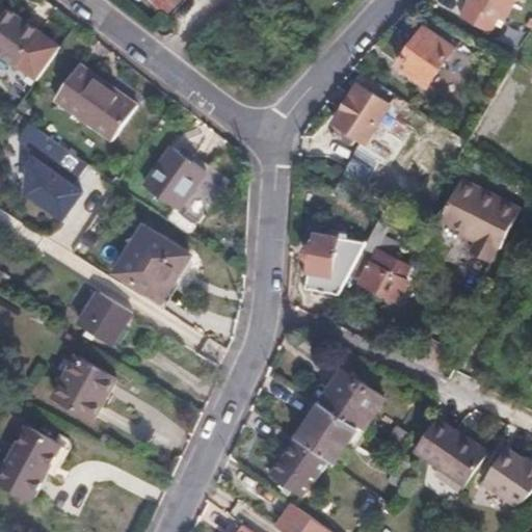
[(516,0),(464,0),(468,2),(461,17),(491,32),(499,19),(506,22),(516,0)]
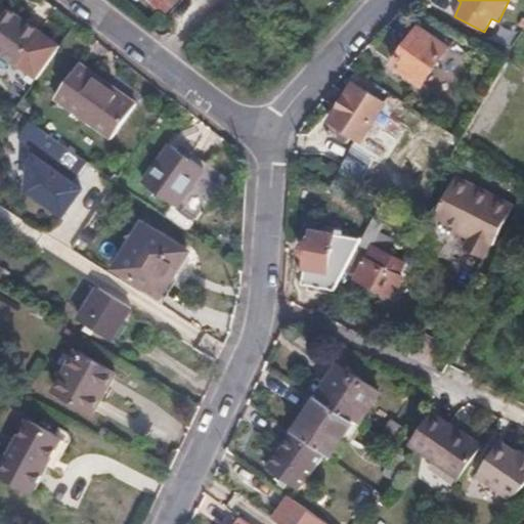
[(58,45),(2,6),(0,9),(0,53),(14,63),(36,79),(58,45)]
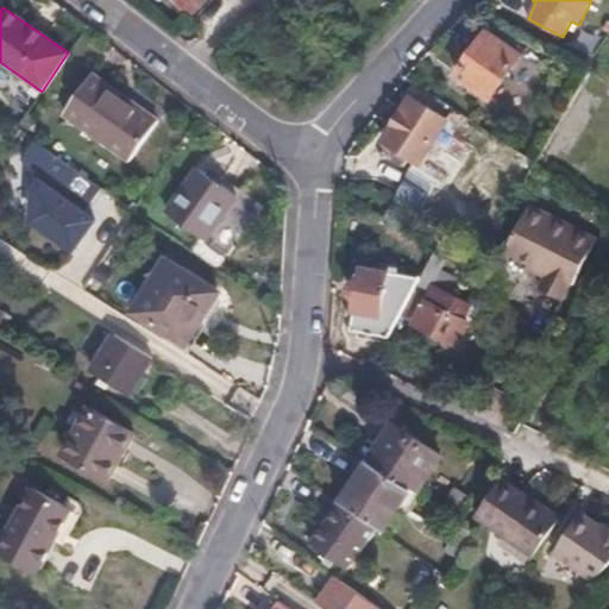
[(520,57),(485,32),(454,74),(488,101),(520,57)]
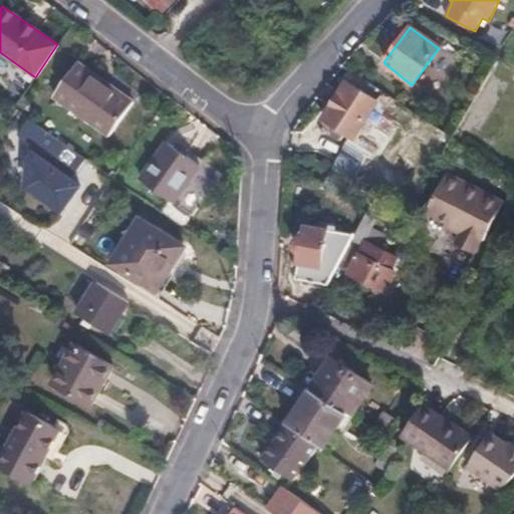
[(14,62),(0,52),(0,56),(12,65),(14,62)]
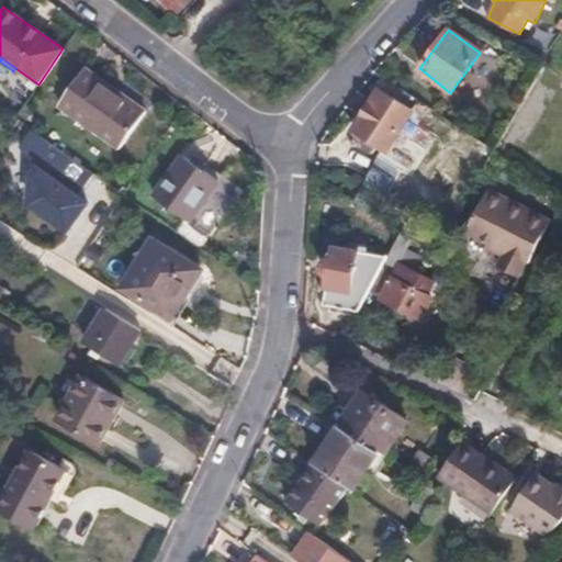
[(145,110),(85,68),(59,103),(120,146),(145,110)]
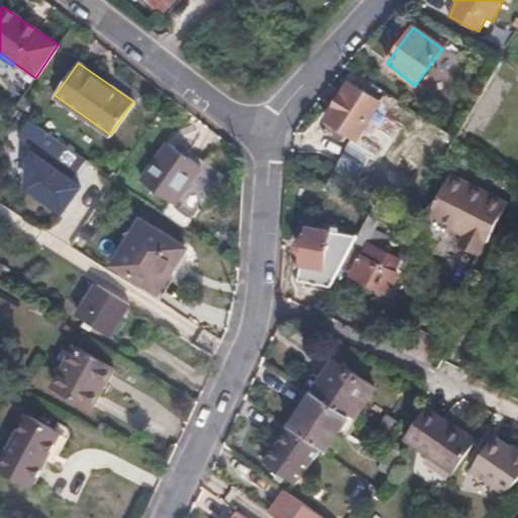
[(402,116),(350,83),(326,120),(376,155),(402,116)]
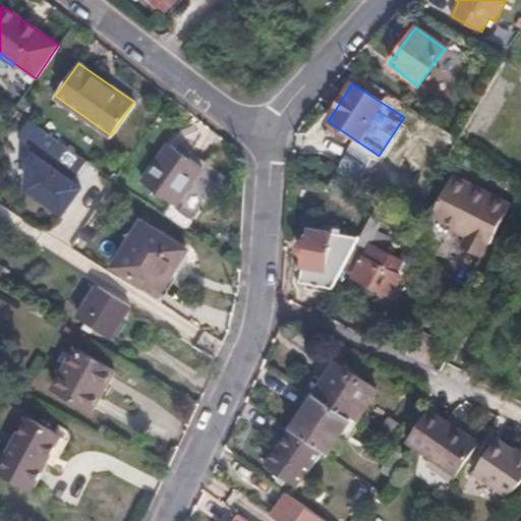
[(87,159),(29,118),(17,133),(38,148),(29,160),(29,187),(63,212),(80,185),(71,179),(87,159)]
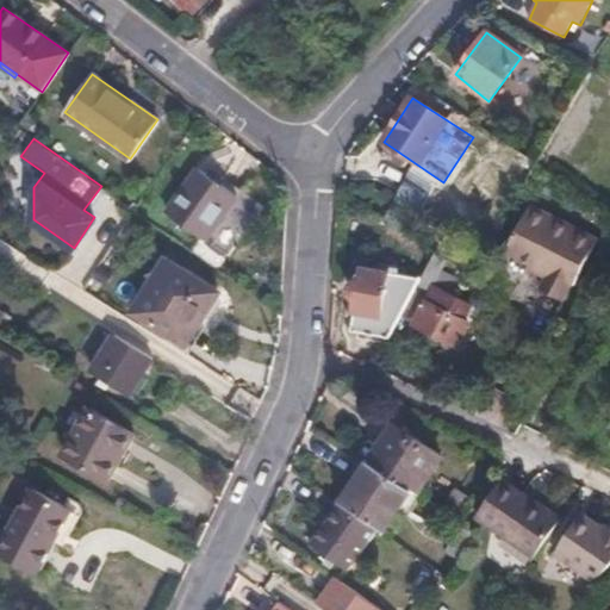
[(237,192),(199,165),(168,210),(205,237),(237,192)]
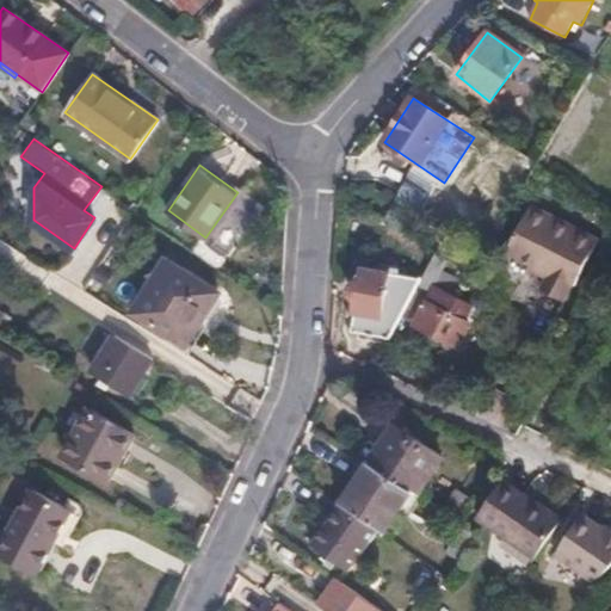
[(425,210),(437,187),(411,174),(399,197),(425,210)]
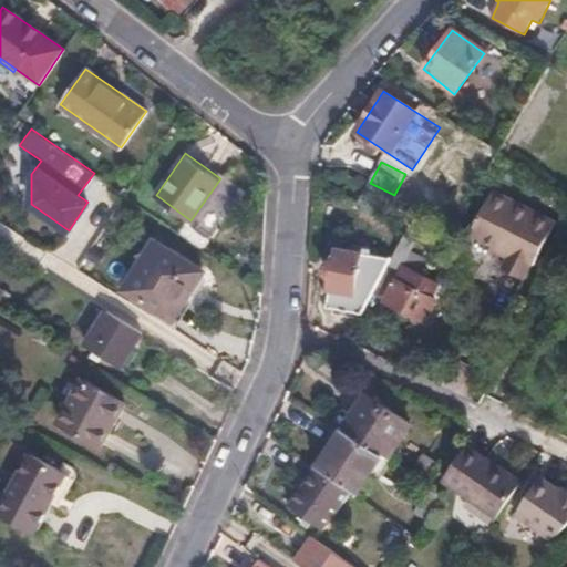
[(493,188),(471,233),(508,253),(497,274),(517,286),(529,264),(533,266),(556,223),(493,188)]
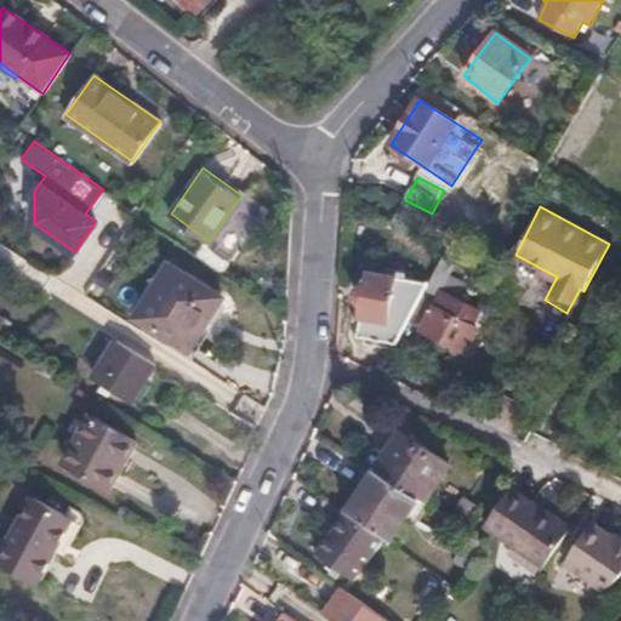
[(457,262),(444,254),(428,284),(426,290),(438,296),(440,291),(457,262)]
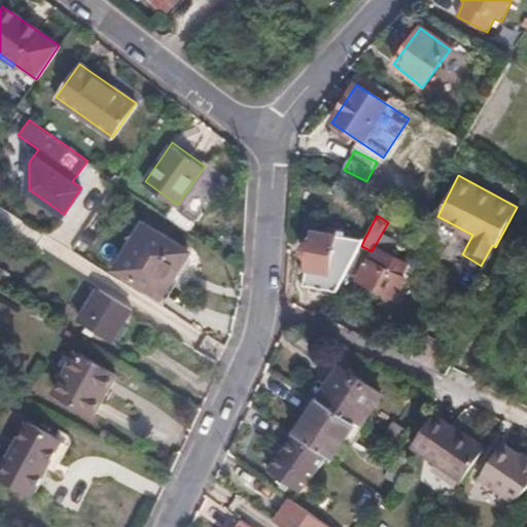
[(189,253),(144,224),(116,269),(162,299),(189,253)]
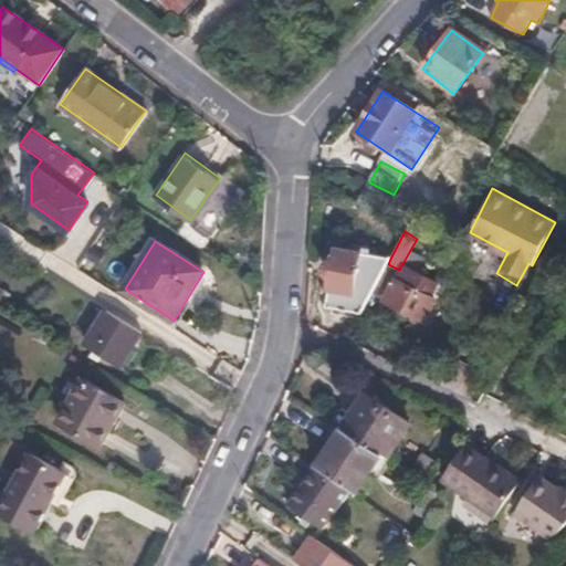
[(388,264),(390,259),(339,250),(336,262),(329,265),(327,272),(328,278),(334,280),(328,307),(363,313),(373,294),(388,264)]
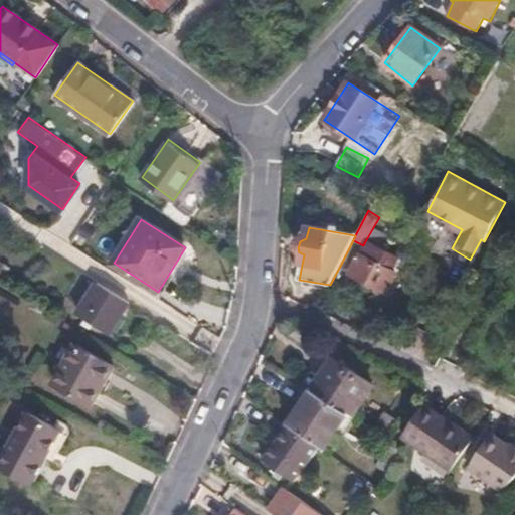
[(394,256),(365,241),(363,245),(353,240),(339,268),(385,292),(394,274),(388,271),(394,256)]
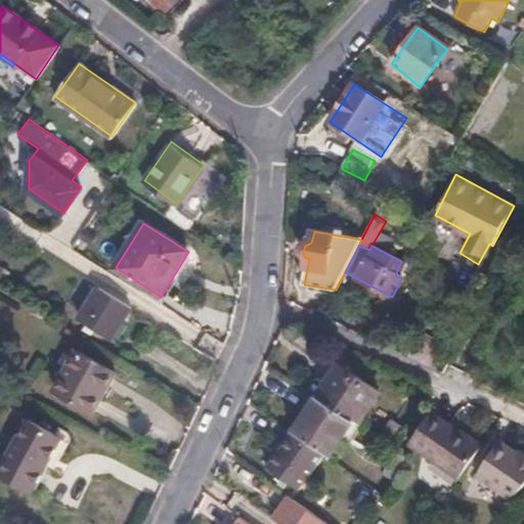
[(114,338),(131,307),(101,289),(99,288),(80,318),(89,323),(97,328),(114,338)]
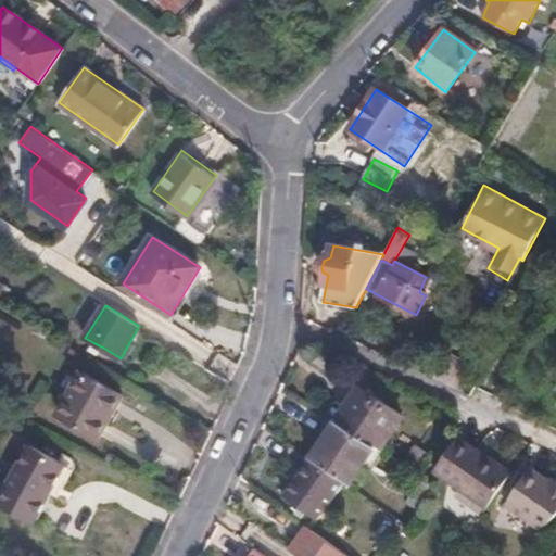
[(99,355),(103,348),(95,343),(89,351),(99,355)]
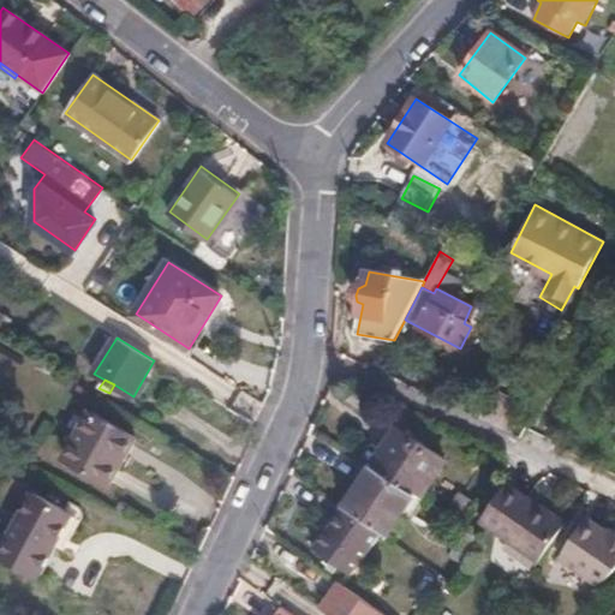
[(91,411),(65,458),(108,483),(135,436),(91,411)]
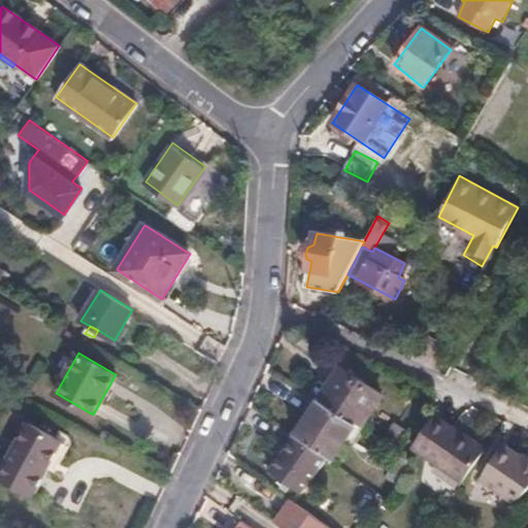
[(322,403),(360,428),(382,396),(340,369),(319,401),(322,403)]
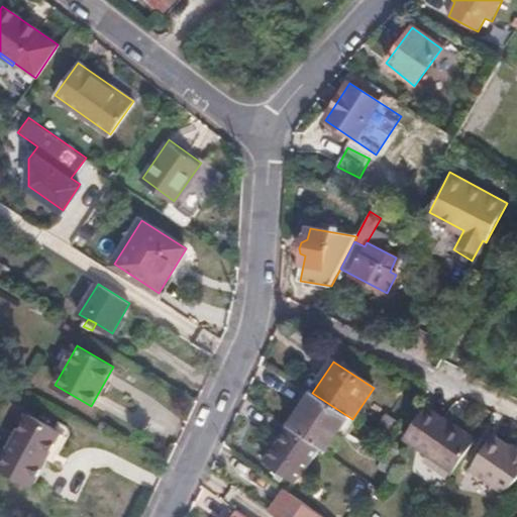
[(326,454),(352,419),(315,395),(292,428),(321,449),(326,454)]
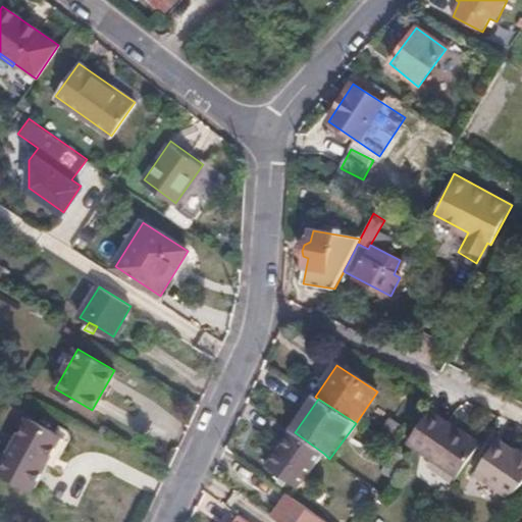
[(458,474),(480,445),(432,409),(410,439),(458,474)]
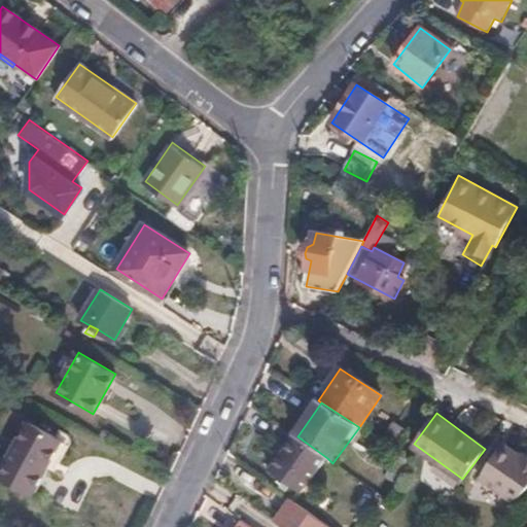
[(55,437),(29,422),(0,472),(0,477),(33,495),(49,468),(60,475),(76,448),(74,440),(60,431),(55,437)]
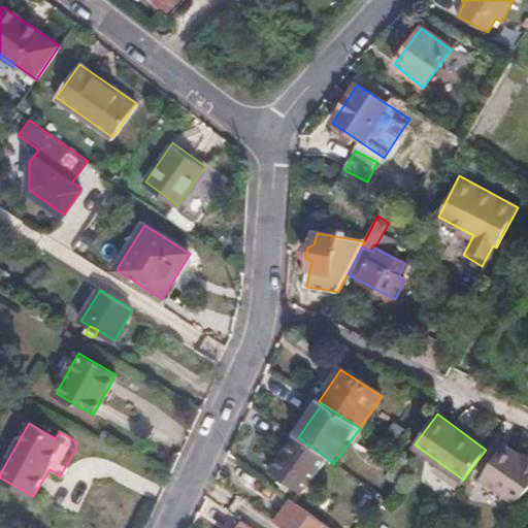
[(298,437),(295,436),(270,471),(300,495),(328,459),(298,437)]
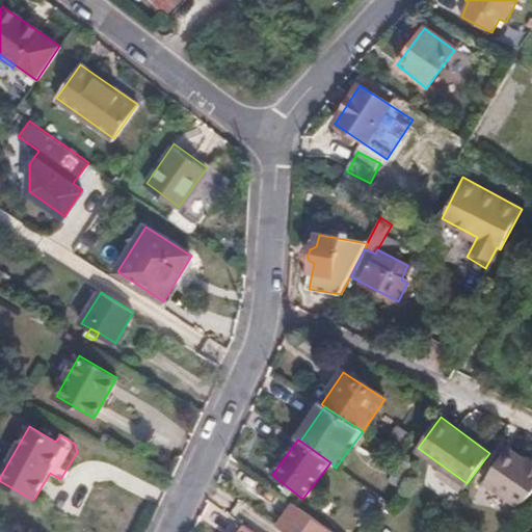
[(531,488),(531,467),(507,449),(483,483),(517,509),(531,488)]
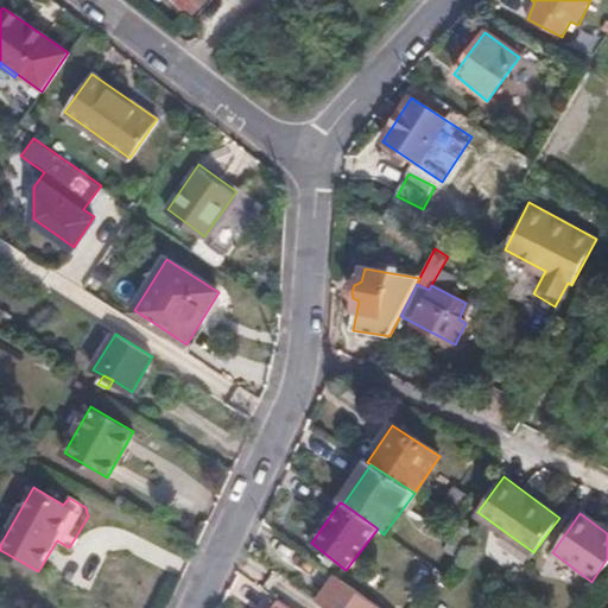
[(377,607),(334,577),(316,603),(321,607),(377,607)]
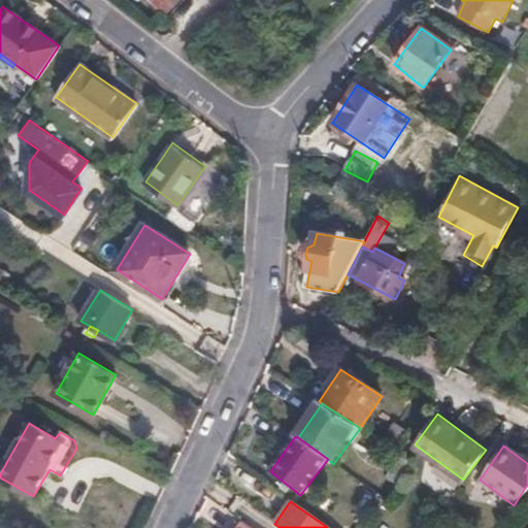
[(370,527),(353,515),(342,527),(370,527)]
